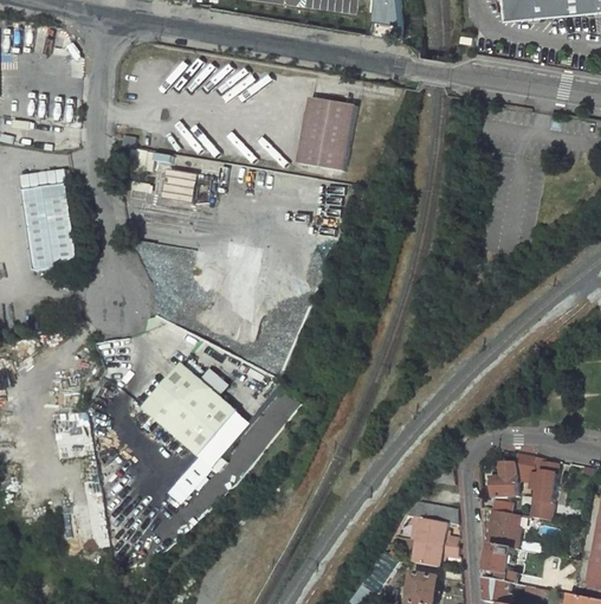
[(375,0),(374,21),(402,24),(400,0),(375,0)]
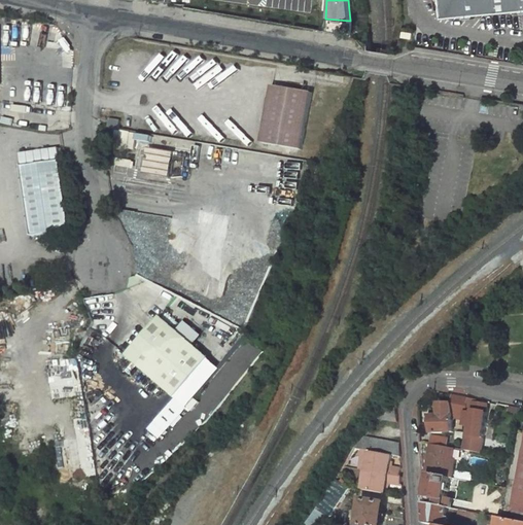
[(437,0),(439,16),(522,8),(522,0),(437,0)]
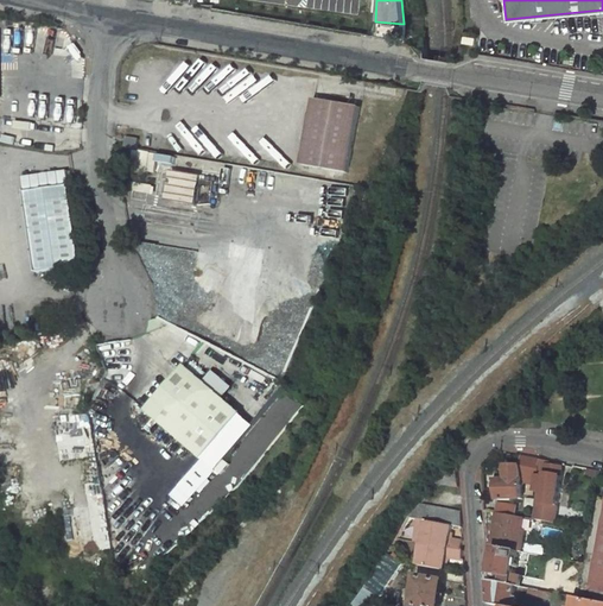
[(58,27),(42,24),(38,42),(55,45),(58,27)]
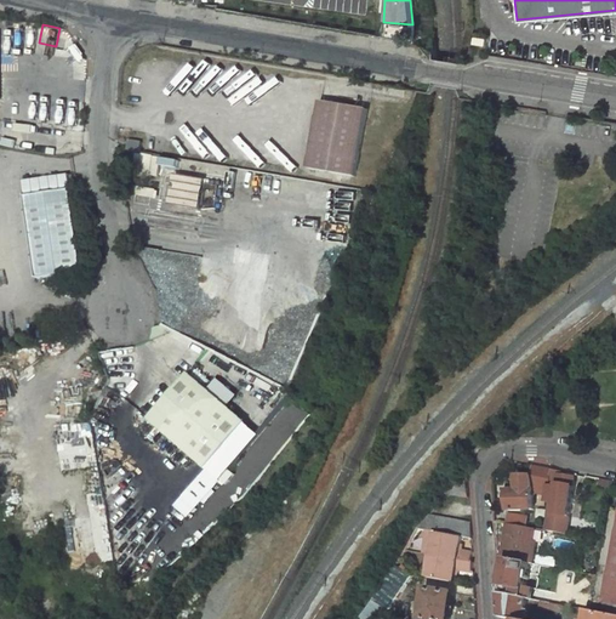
[(320,92),(307,162),(352,169),(365,102),(320,92)]
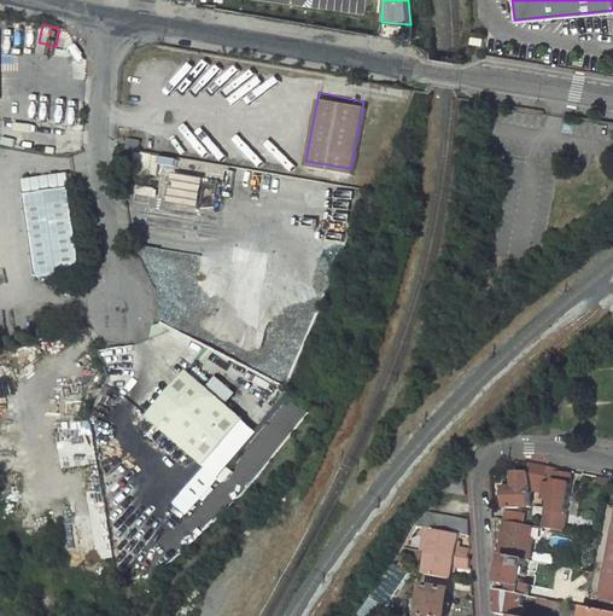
[(134,135),(120,133),(118,144),(133,146),(134,135)]
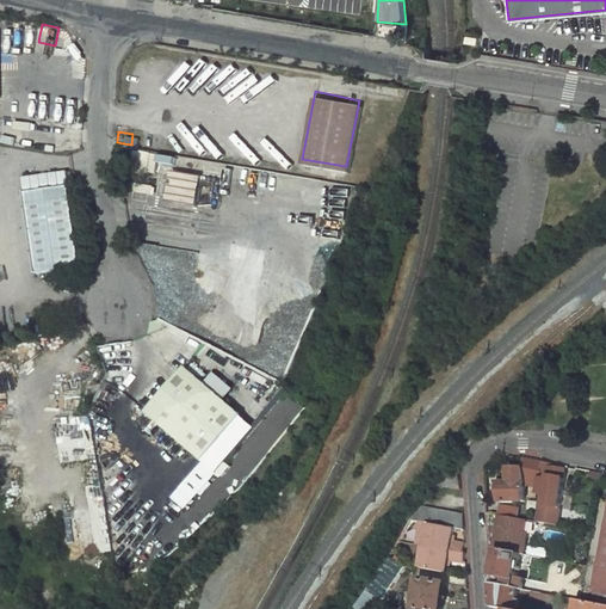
[(153,153),(152,162),(172,166),(173,158),(153,153)]
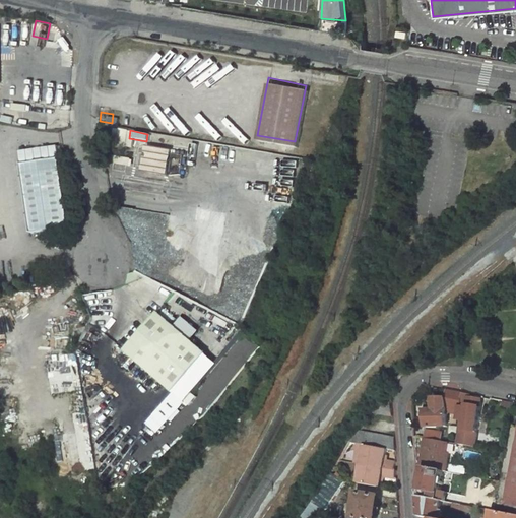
[(139,171),(166,173),(169,148),(142,145),(139,171)]
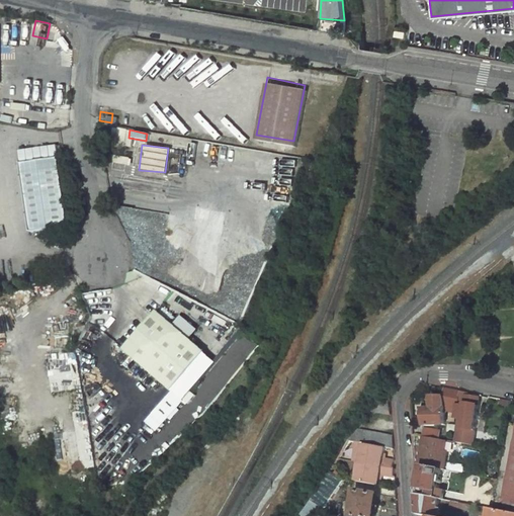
[(57,147),(18,150),(24,232),(61,228),(57,147)]
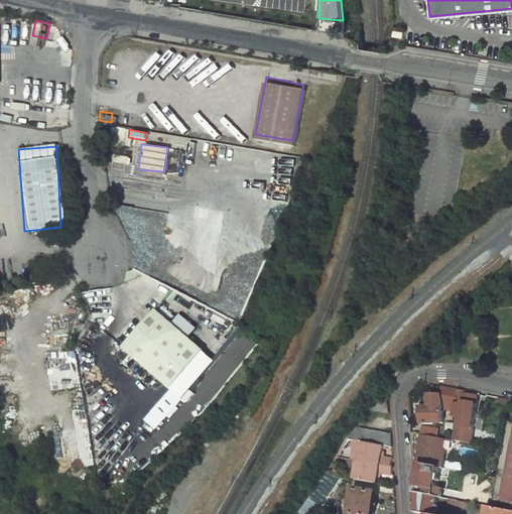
[(202,350),(152,307),(119,347),(167,388),(202,350)]
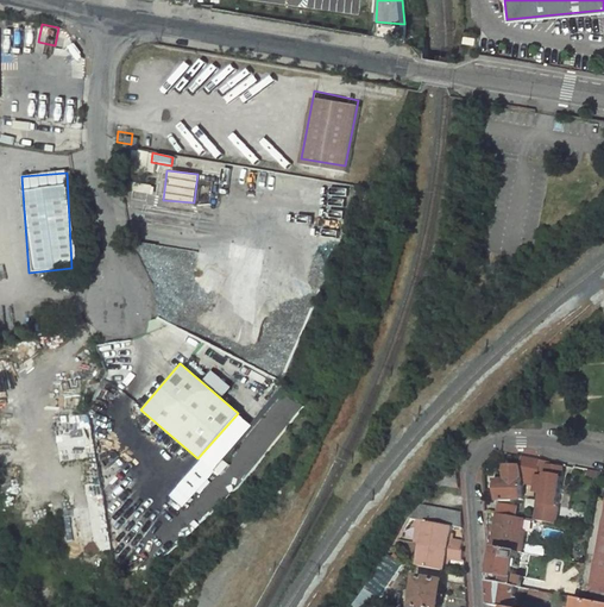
[(211,369),(203,377),(224,394),(230,386),(211,369)]
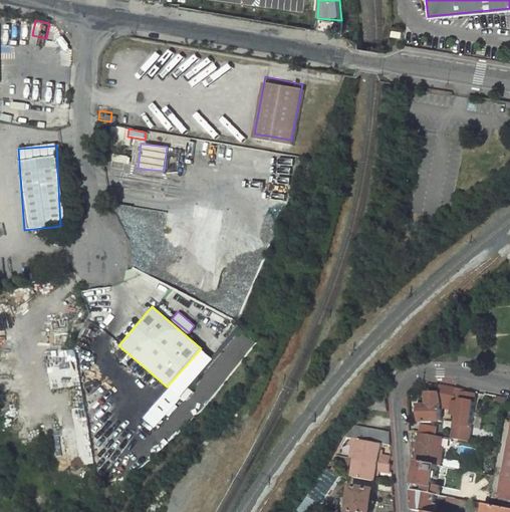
[(201,348),(167,387),(179,397),(212,357),(201,348)]
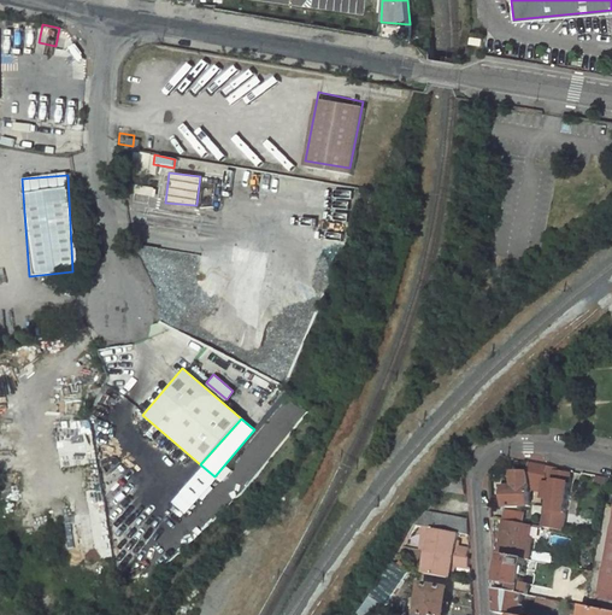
[(525,504),(525,479),(542,481),(543,466),(524,462),(524,470),(510,472),(511,485),(501,485),(502,504),(525,504)]
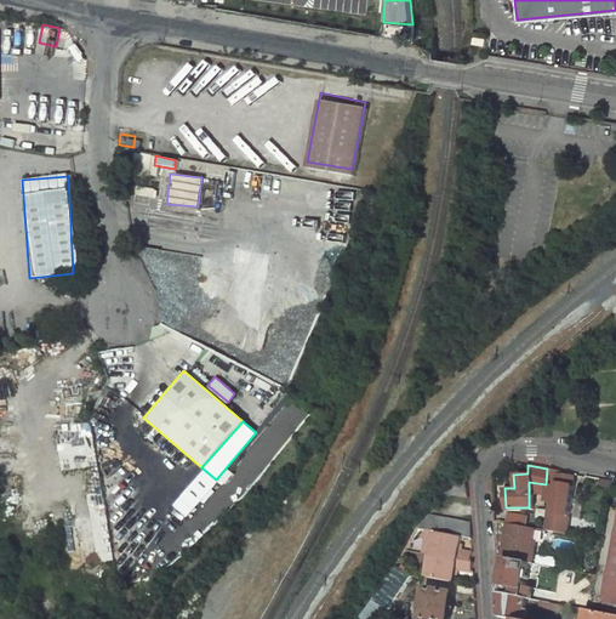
[(563,533),(571,476),(562,475),(562,471),(547,469),(546,484),(545,501),(551,501),(549,512),(543,512),(542,528),(563,533)]
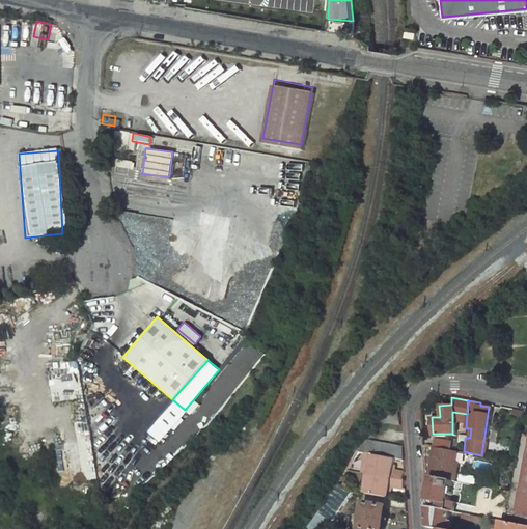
[(440,417),(439,406),(431,406),(432,417),(440,417)]
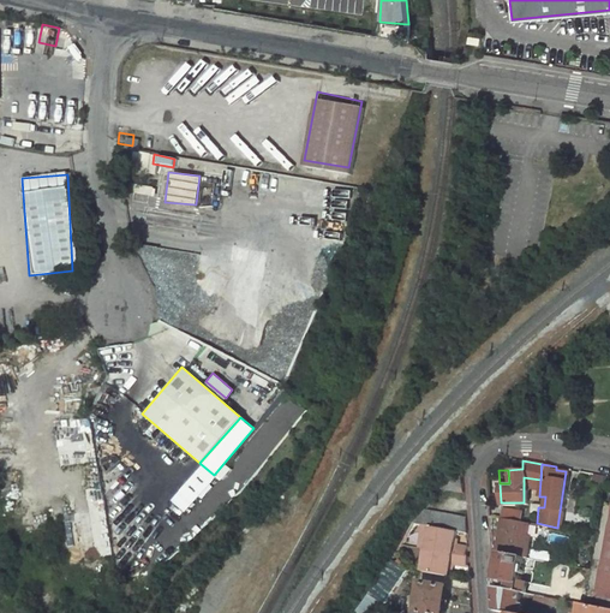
[(453,474),(442,488),(461,491),(461,475),(453,474)]
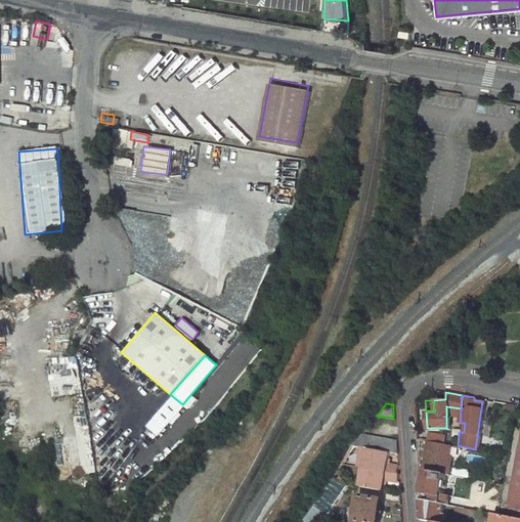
[(519,431),(508,488),(519,490),(519,431)]
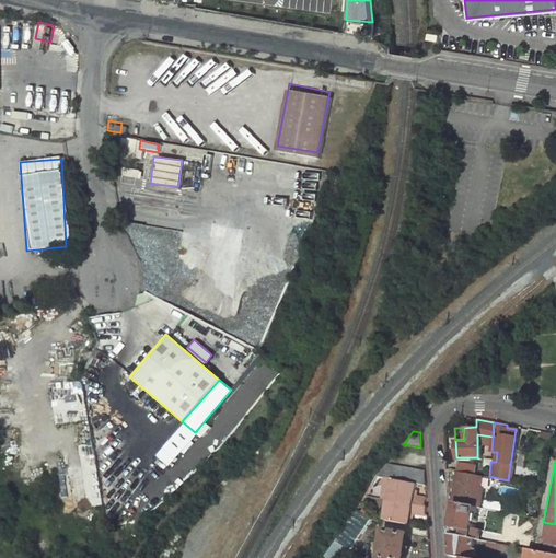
[(413,481),(421,484),(421,468),(387,462),(378,475),(389,477),(413,481)]
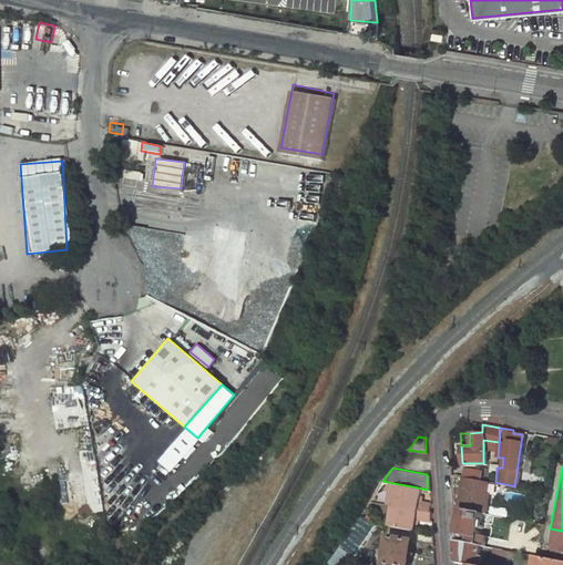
[(478,470),(461,468),(461,475),(461,476),(473,479),(478,479),(478,470)]
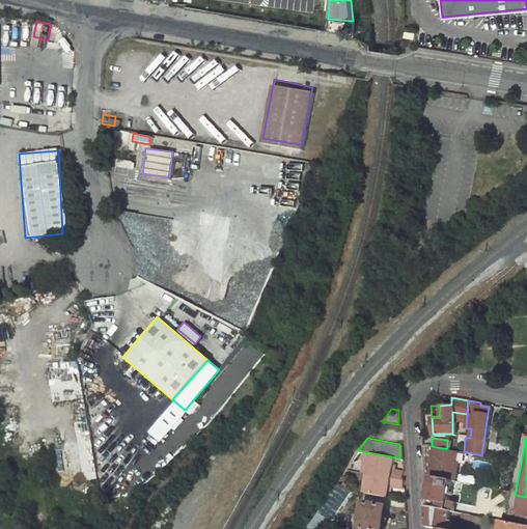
[(437,475),(443,448),(432,446),(426,473),(437,475)]
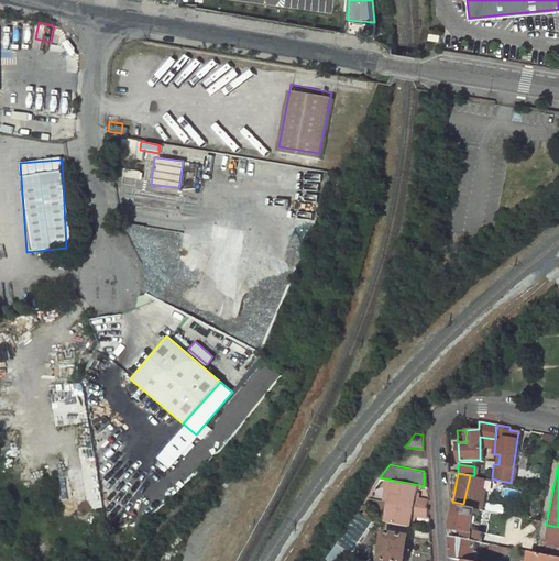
[(415,484),(391,480),(386,502),(409,506),(423,508),(424,499),(413,497),(415,484)]
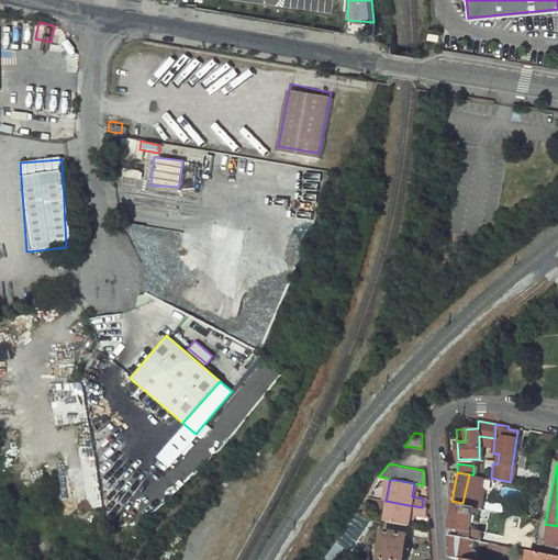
[(382,521),(405,525),(408,514),(422,516),(423,507),(422,507),(409,505),(386,501),(382,521)]
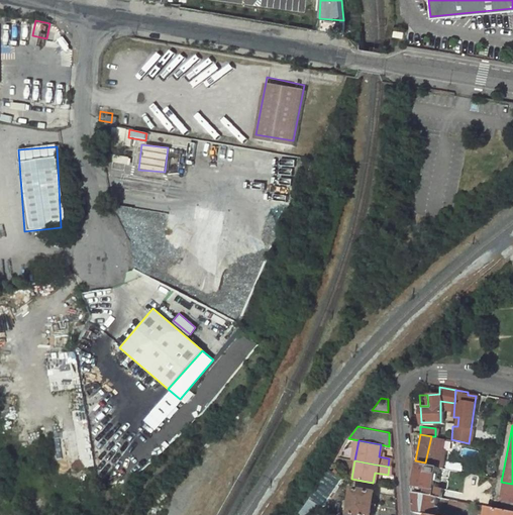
[(437,481),(438,475),(435,475),(436,468),(410,462),(411,474),(417,475),(415,493),(432,496),(434,481),(437,481)]
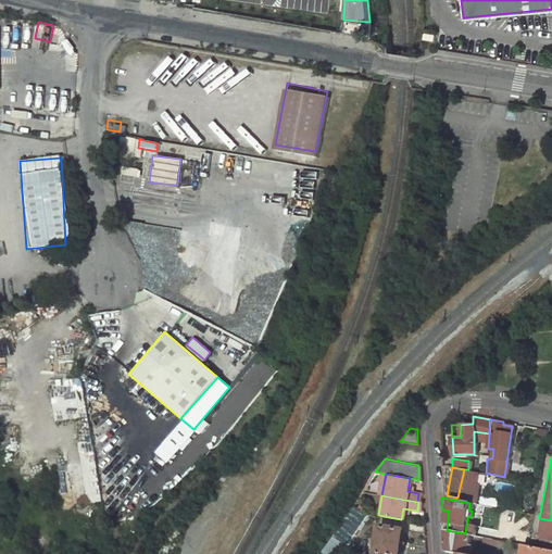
[(363,513),(351,505),(347,512),(359,519),(363,513)]
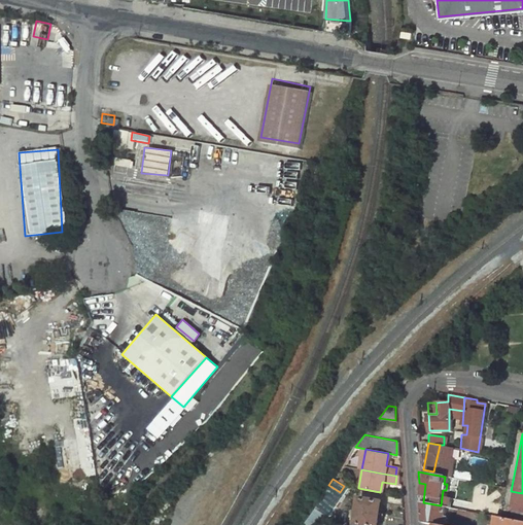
[(522,493),(511,491),(509,503),(522,506),(522,493)]
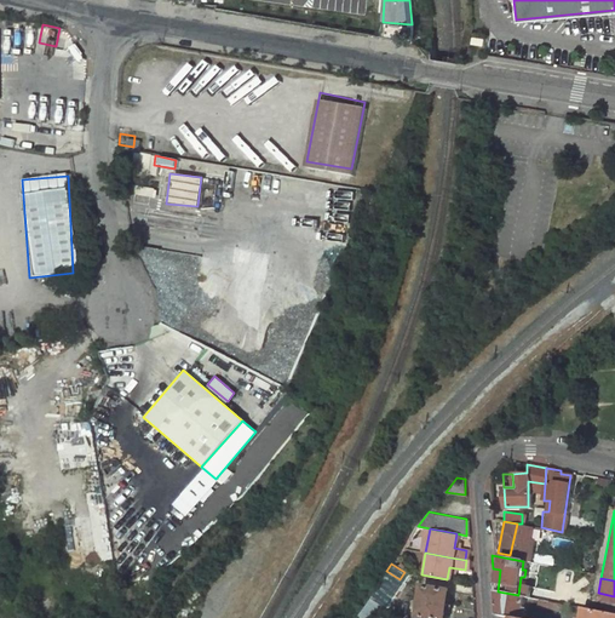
[(443,617),(449,590),(423,585),(417,616),(425,617),(424,617),(443,617)]
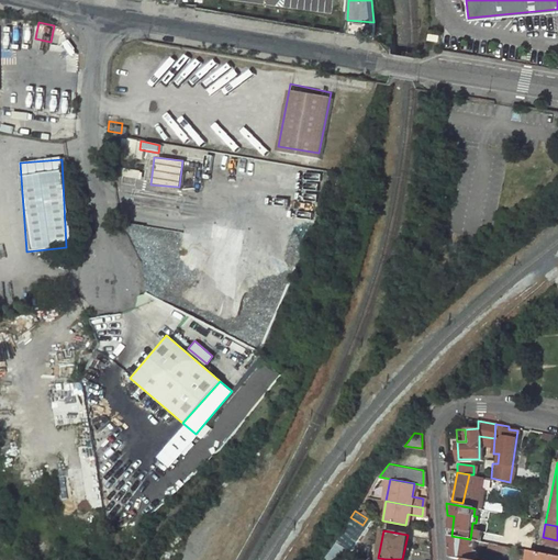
[(489,533),(478,532),(476,540),(477,540),(486,542),(487,542),(489,533)]
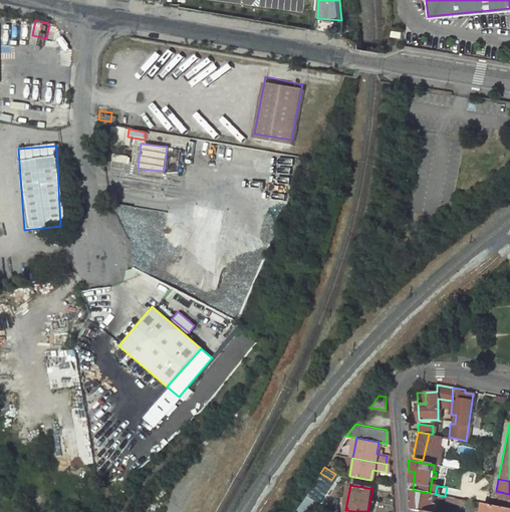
[(430,493),(413,490),(410,490),(412,510),(423,511),(432,511),(436,494),(435,494),(430,493)]
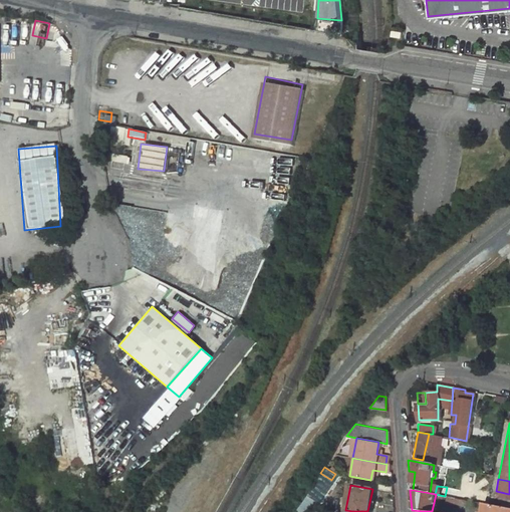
[(309,511),(318,500),(307,493),(294,511),(309,511)]
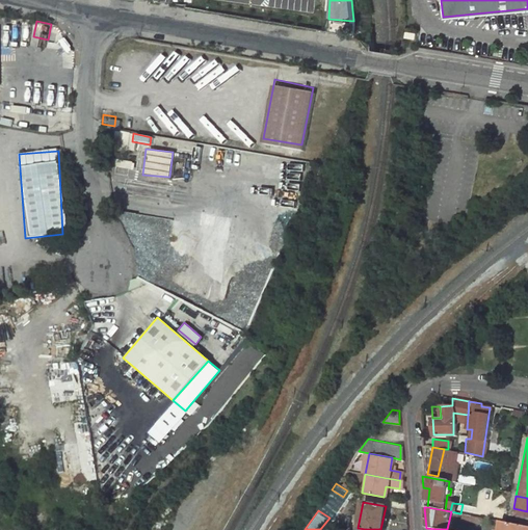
[(458,520),(480,524),(482,518),(460,513),(459,513),(458,520)]
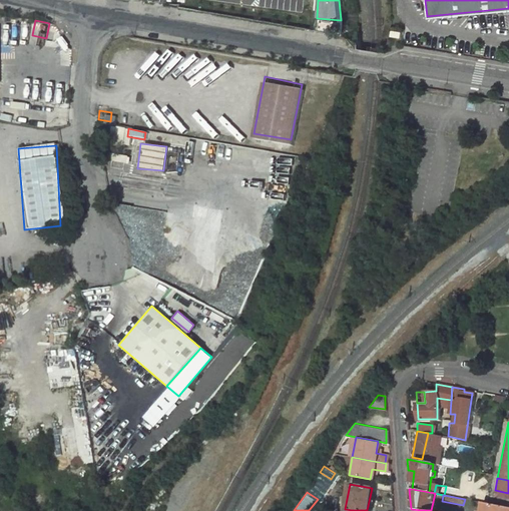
[(508,510),(508,507),(483,503),(482,502),(479,510),(478,510),(475,510),(508,510)]
